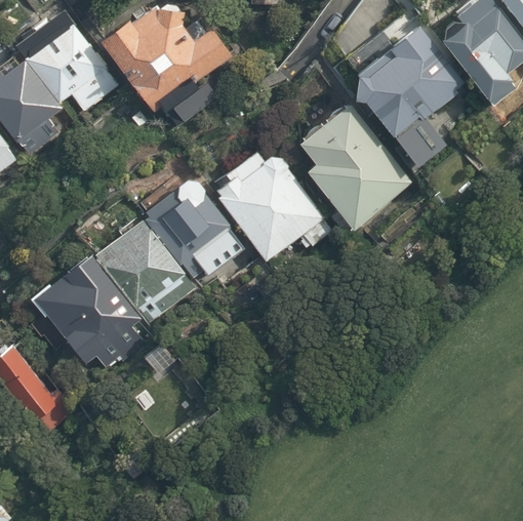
[(183,0),(155,0),(104,38),(157,111),(196,81),(199,85),(171,106),(189,129),(262,76),(225,26),(210,36),(183,0)]
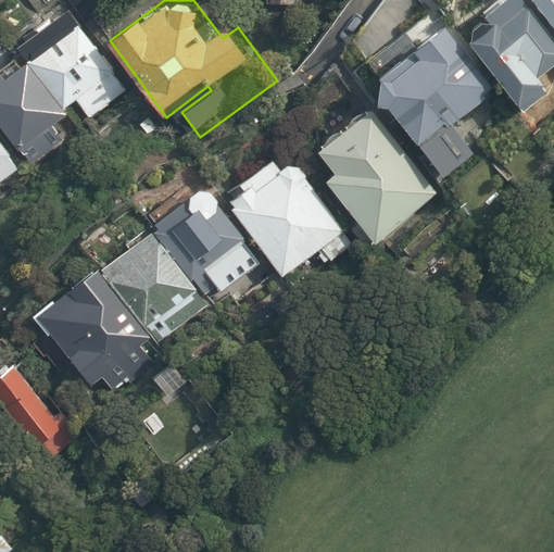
[(538,79),(553,65),(553,38),(523,0),(500,0),(481,14),(486,20),(478,19),(468,25),(466,41),(523,115),(550,95),(538,79)]
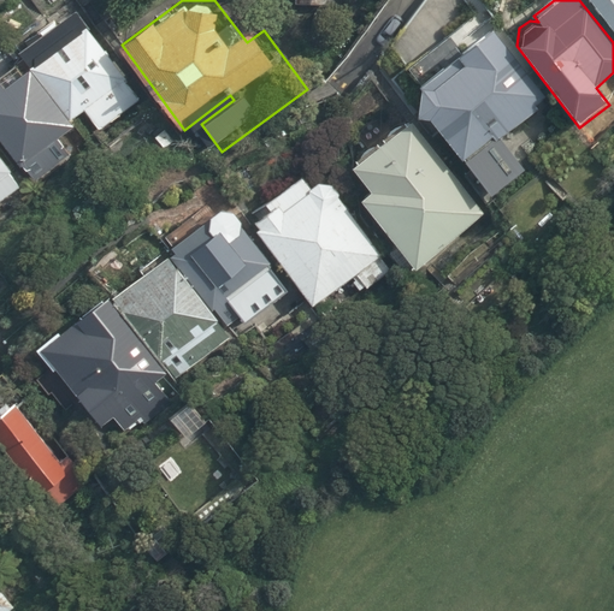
[(613,0),(588,0),(613,34),(613,0)]
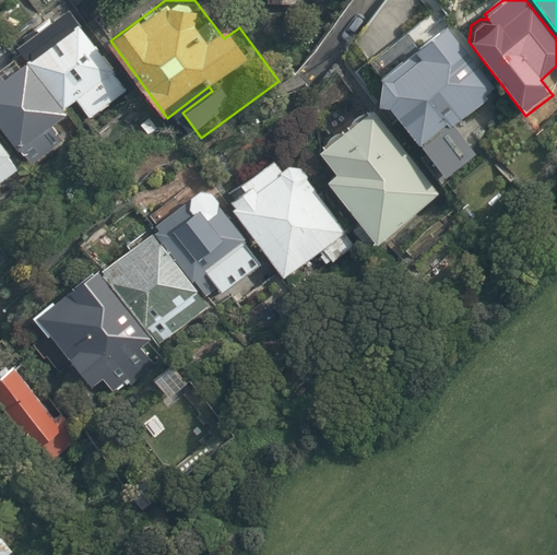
[(128,89),(67,13),(18,51),(66,111),(78,103),(90,118),(128,89)]
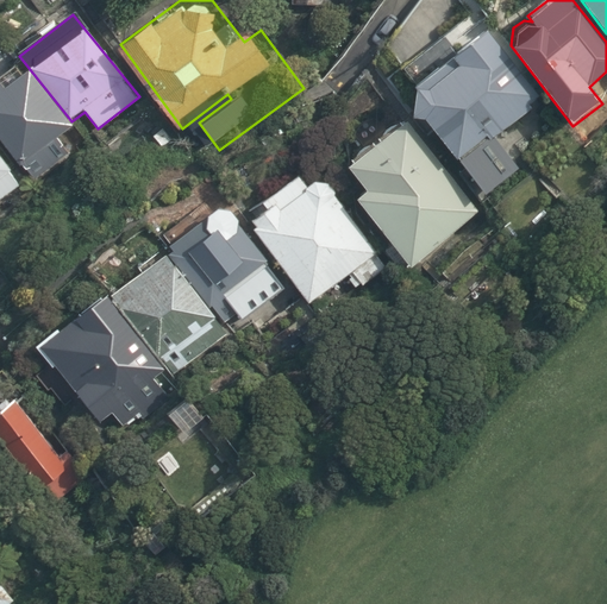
[(542,95),(485,25),(448,51),(450,54),(411,80),(407,111),(419,113),(485,195),(518,169),(495,137),(533,109),(530,105),(542,95)]
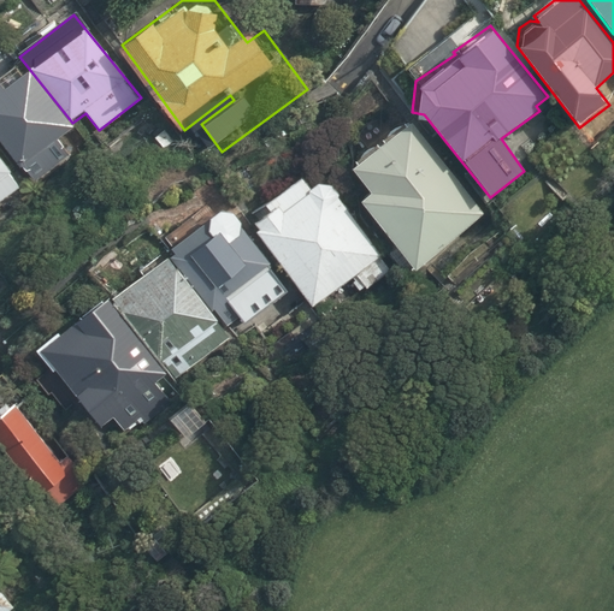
[(5,89),(0,82),(0,141),(33,183),(70,152),(58,138),(74,128),(27,71),(5,89)]
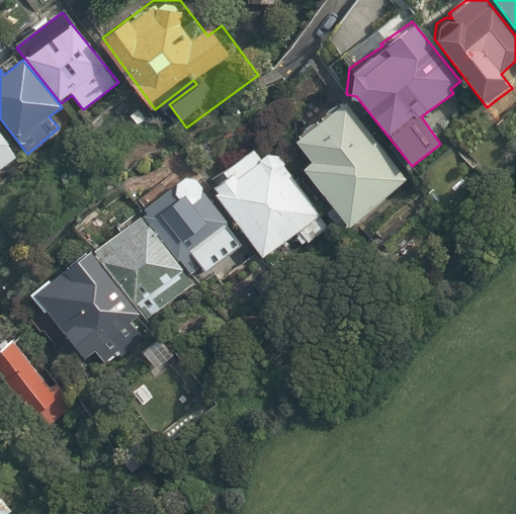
[(409,182),(343,101),(292,138),(310,160),(301,167),(349,228),(409,182)]
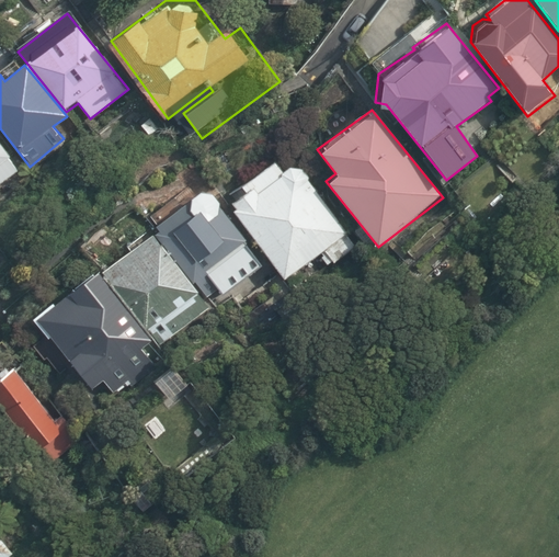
[(0,183),(18,170),(0,146),(0,183)]
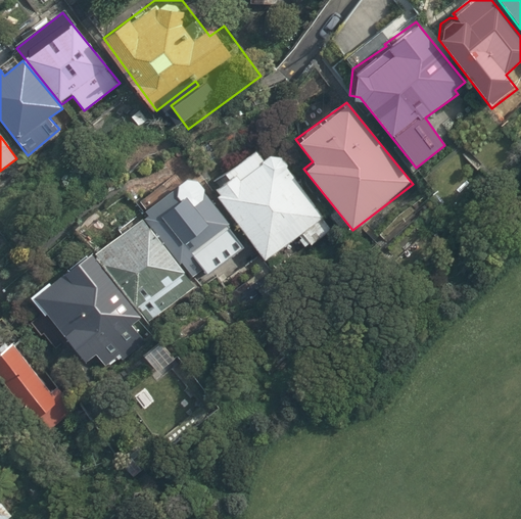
[(320,223),(324,220),(294,182),(296,180),(286,168),(287,164),(281,155),(268,154),(263,159),(255,150),(224,173),(228,178),(215,188),(220,194),(217,196),(266,262),(302,234),(313,248),(329,236),(320,223)]
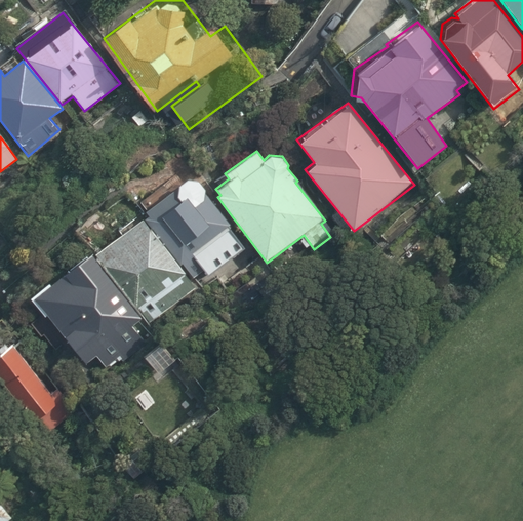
[(200,286),(246,249),(229,228),(232,226),(205,193),(205,189),(198,179),(187,178),(162,197),(163,199),(146,212),(149,216),(145,219),(182,268),(184,266),(200,286)]
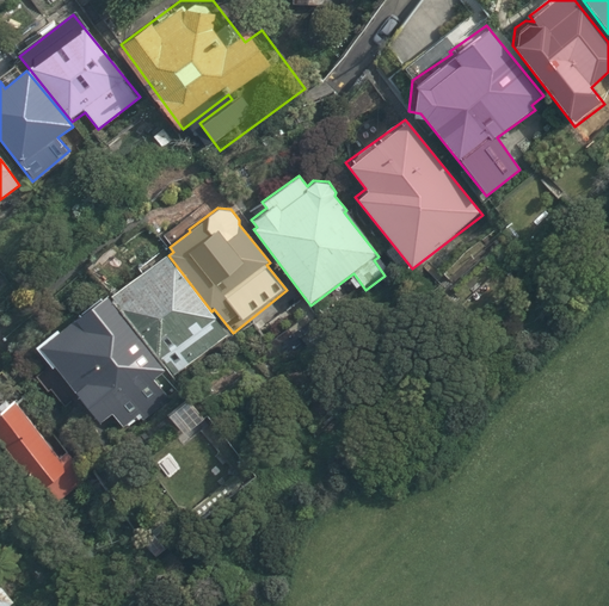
[(211,311),(168,255),(166,254),(109,298),(165,369),(167,368),(177,378),(232,336),(211,311)]
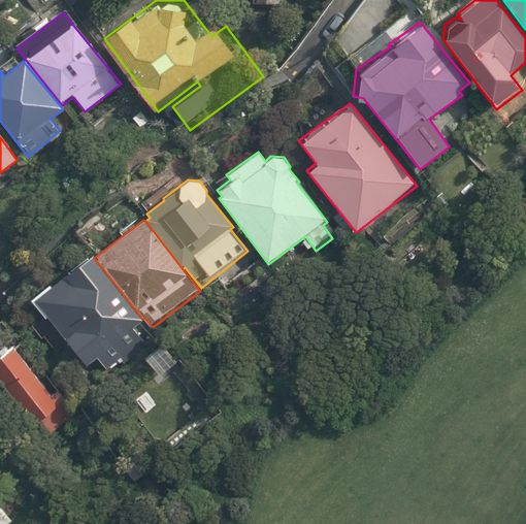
[(142,319),(94,258),(92,254),(33,299),(87,368),(97,360),(107,372),(120,362),(124,368),(148,348),(134,329),(144,322),(142,319)]
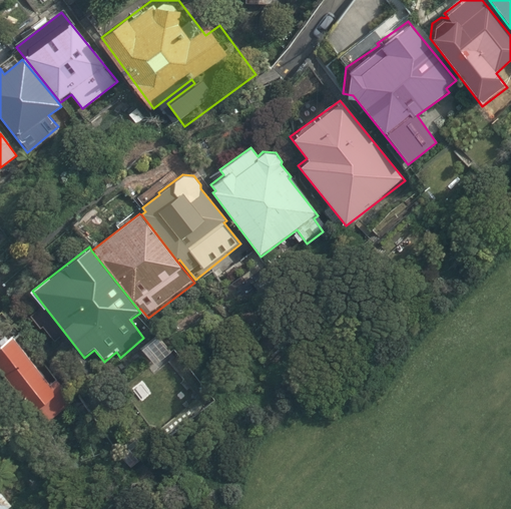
[(68,407),(14,336),(0,347),(0,368),(45,425),(68,407)]
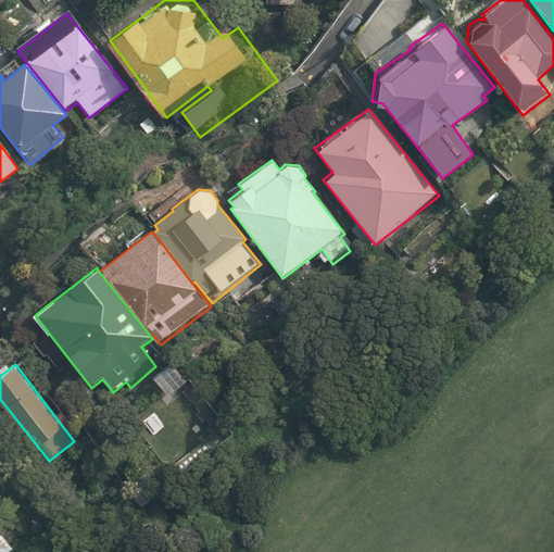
[(10,551),(14,549),(0,529),(0,551),(10,551)]
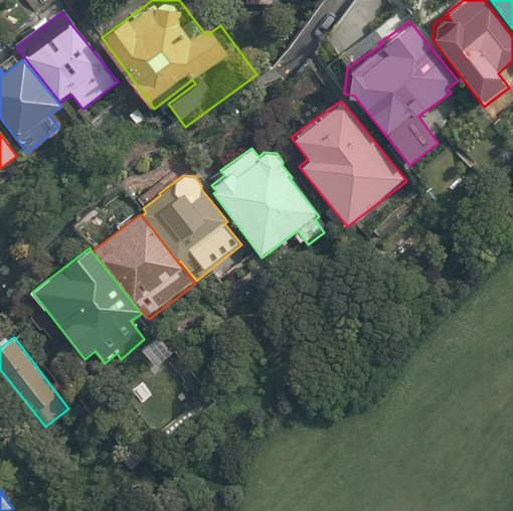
All buildings are outlined.
